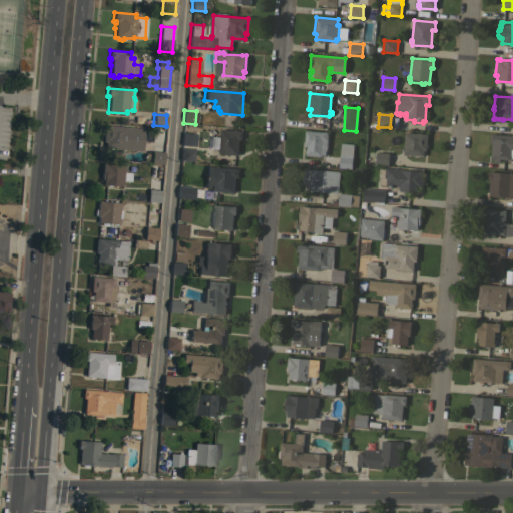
[(104,147),(104,142),(102,141),(104,125),(143,128),(141,150),(124,149),(104,147)]
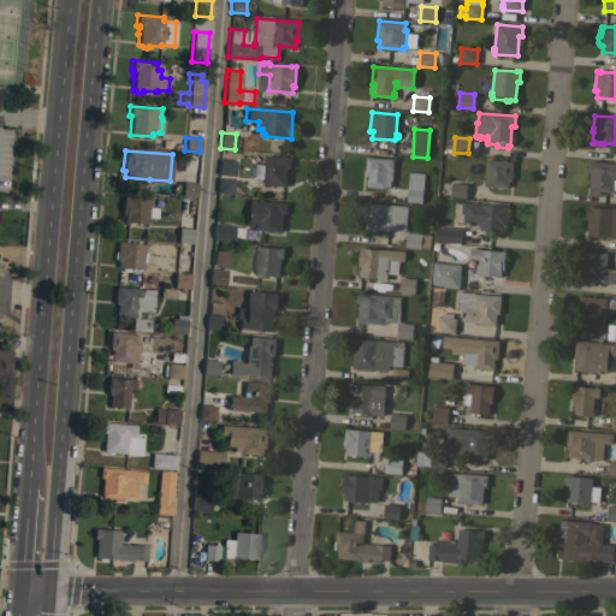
[(253,164),(264,165),(265,155),(290,157),(290,167),(286,167),(285,187),(262,184),(262,178),(253,178),(253,164)]
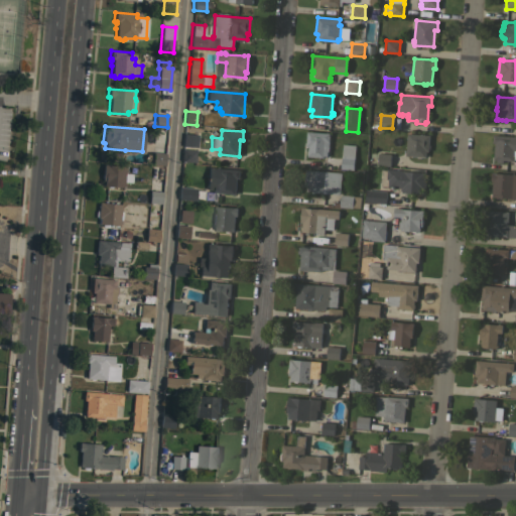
[(330,133),(329,147),(328,147),(327,156),(323,155),(323,157),(307,156),(307,154),(306,154),(306,150),(307,150),(307,146),(305,146),(306,131),(330,133)]
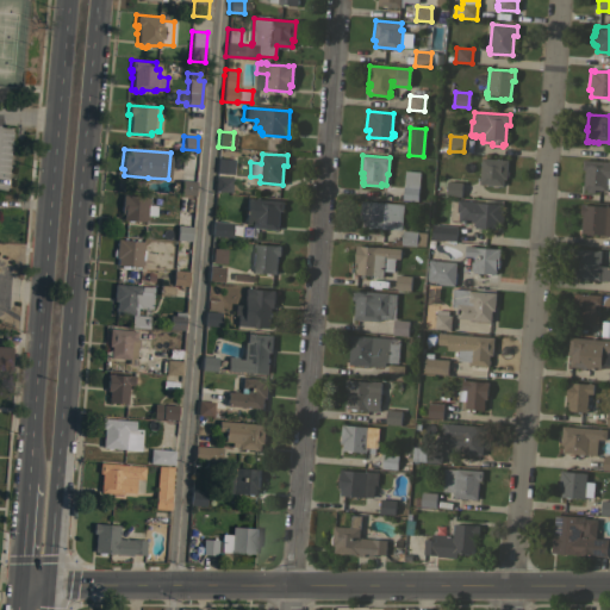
[(232,159),(231,174),(216,173),(217,157),(232,159)]
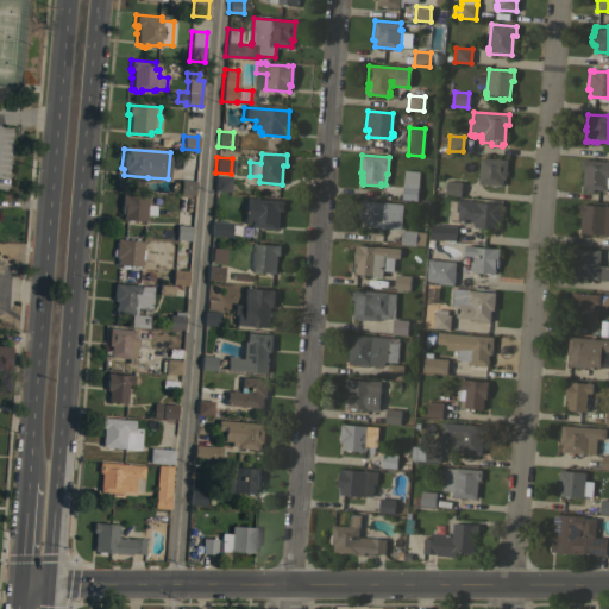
[(507,159),(504,179),(502,179),(502,184),(478,183),(478,180),(477,180),(477,177),(479,177),(481,157),(507,159)]
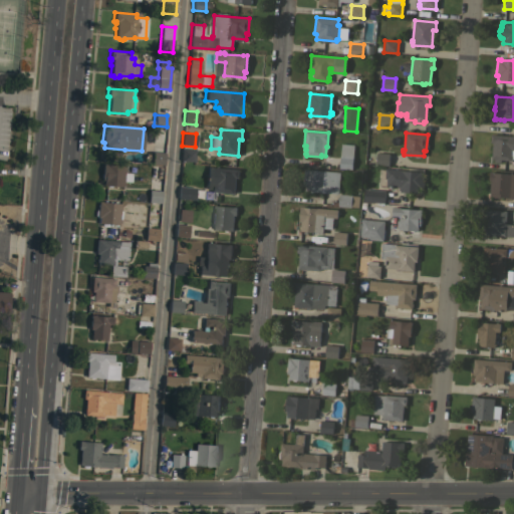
[(512,136),(513,136),(513,159),(510,159),(510,160),(500,159),(500,162),(494,162),(494,159),(491,159),(493,143),(490,143),(491,134),(512,136)]
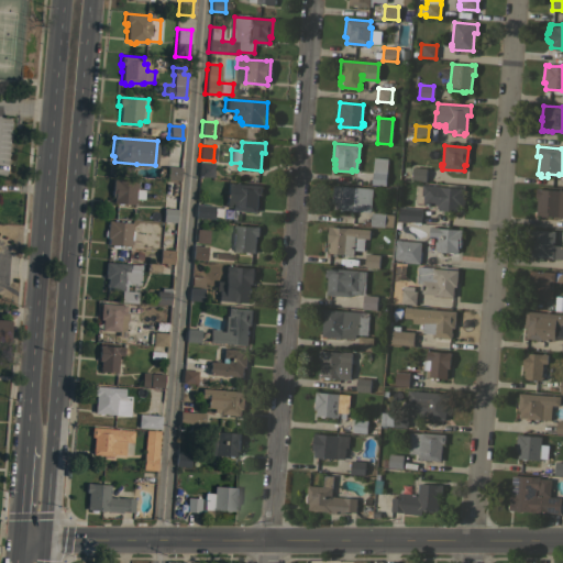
[(385,185),(371,184),(373,157),(387,158),(385,185)]
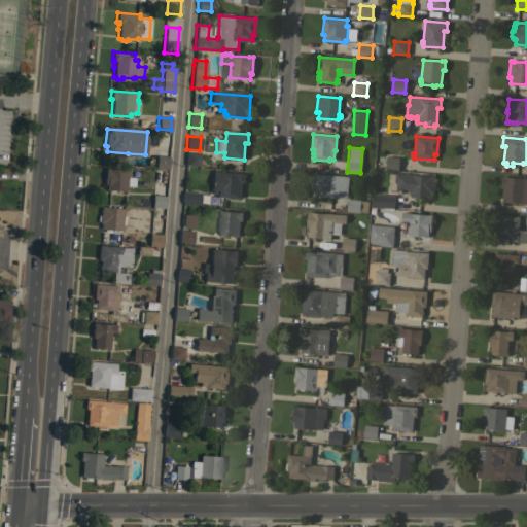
[(200,153),(199,166),(184,165),(185,152),(200,153)]
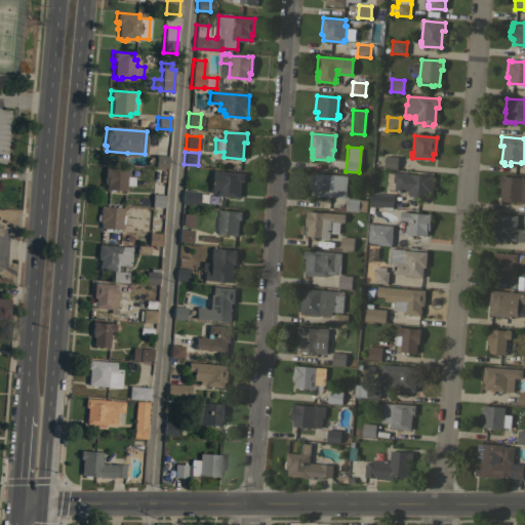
[(167,156),(167,168),(154,167),(155,155),(167,156)]
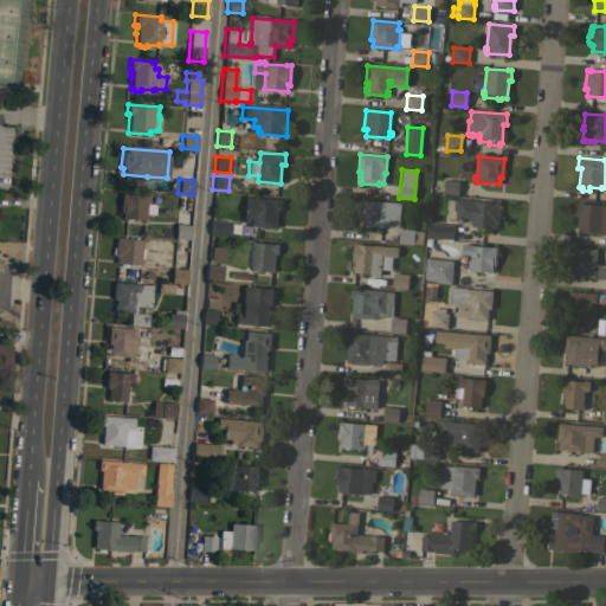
[(458,181),(457,194),(443,194),(444,180),(458,181)]
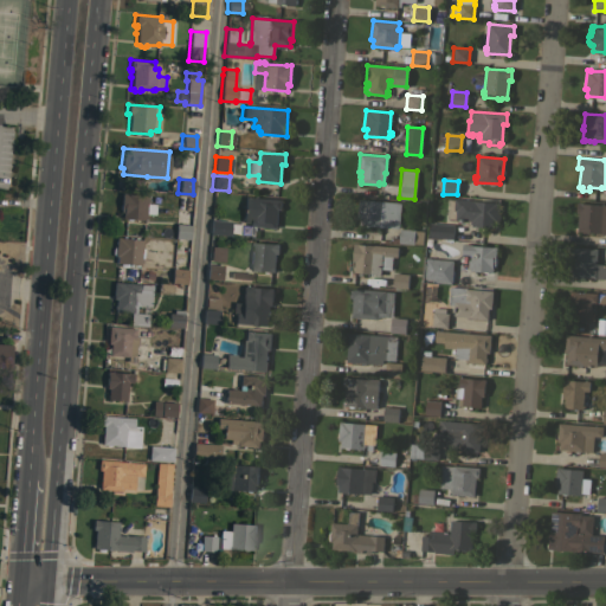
[(146,195),(146,202),(154,204),(153,214),(144,213),(144,216),(147,216),(146,219),(144,219),(144,220),(121,218),(122,212),(118,212),(121,192),(122,193),(146,195)]
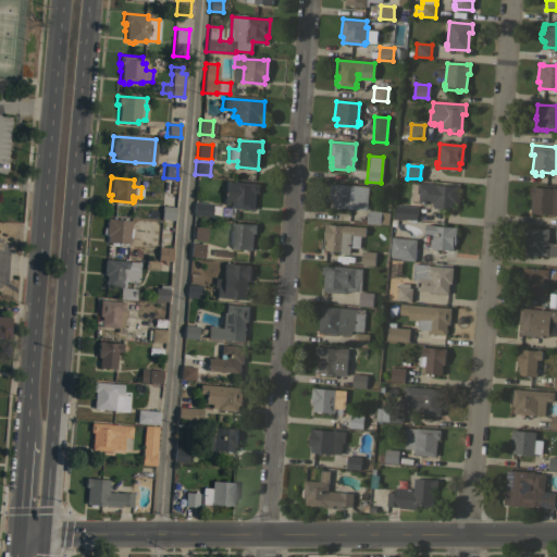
[(258,183),(258,193),(255,193),(254,210),(248,209),(248,210),(244,210),(244,209),(229,207),(229,205),(222,205),(224,180),(258,183)]
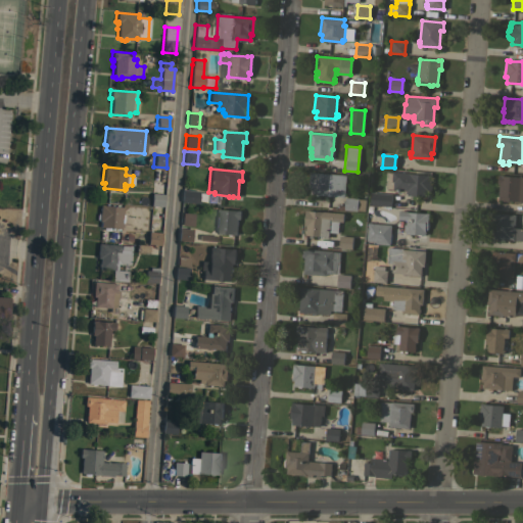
[(346,175),(344,197),(313,194),(314,188),(308,187),(310,172),(313,172),(346,175)]
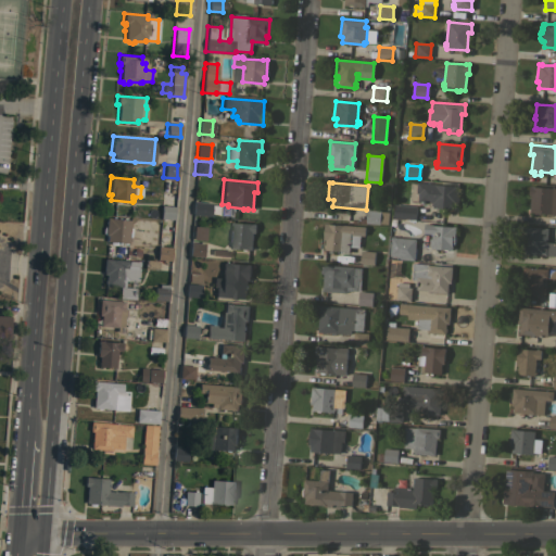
[(417,182),(434,184),(458,186),(457,199),(456,199),(455,209),(451,209),(449,210),(445,210),(443,207),(432,206),(432,205),(431,205),(431,203),(417,202),(417,201),(409,200),(411,192),(409,192),(411,182),(416,182),(417,182)]
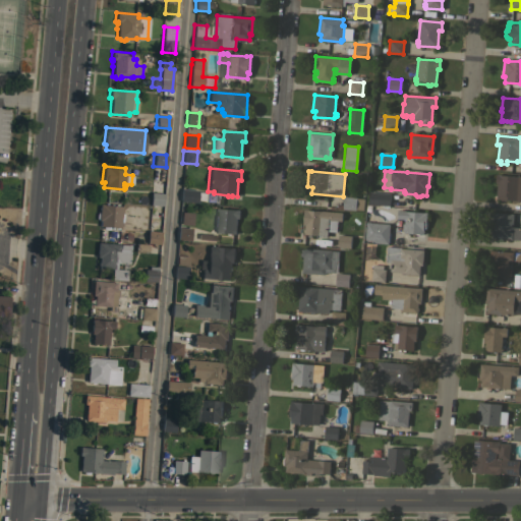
[(520,199),(496,198),(498,183),(496,182),(496,174),(499,174),(517,176),(520,176),(520,199)]
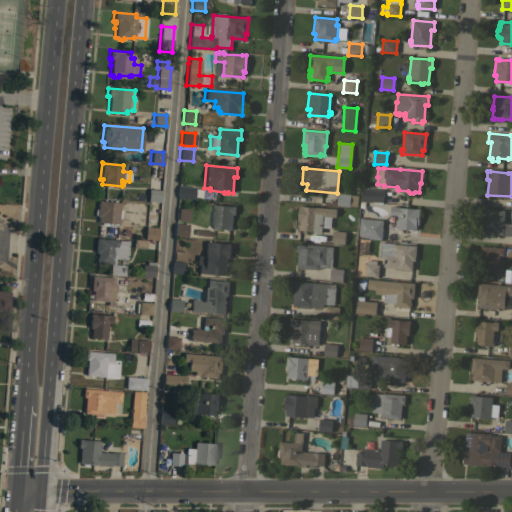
[(194,187),(194,188),(202,189),(201,199),(177,198),(178,185),(194,187)]
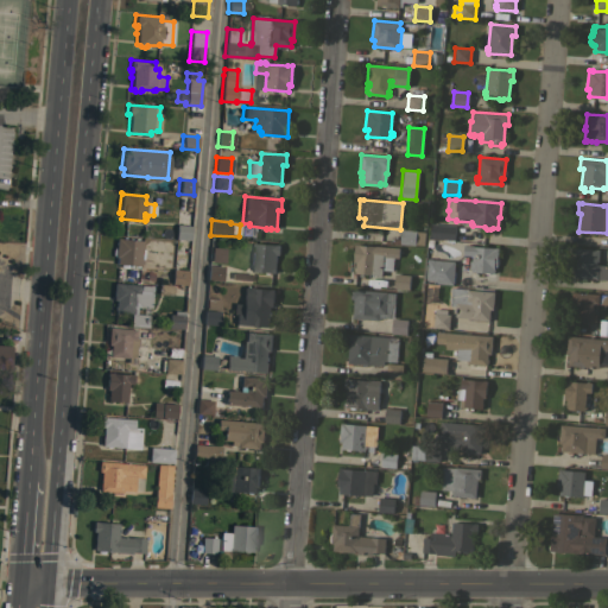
[(455,226),(454,239),(430,238),(431,223),(455,226)]
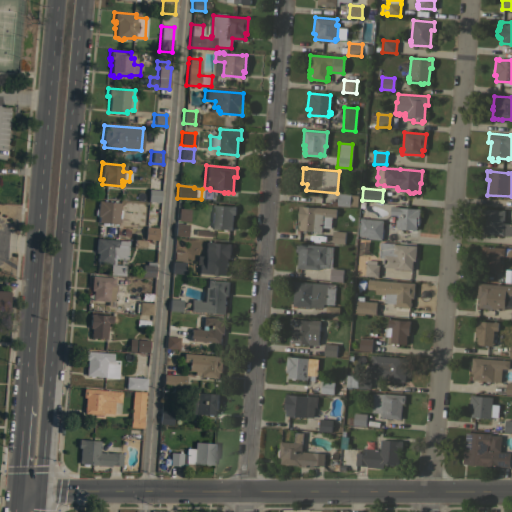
[(161,190),(159,202),(147,201),(148,189),(161,190)]
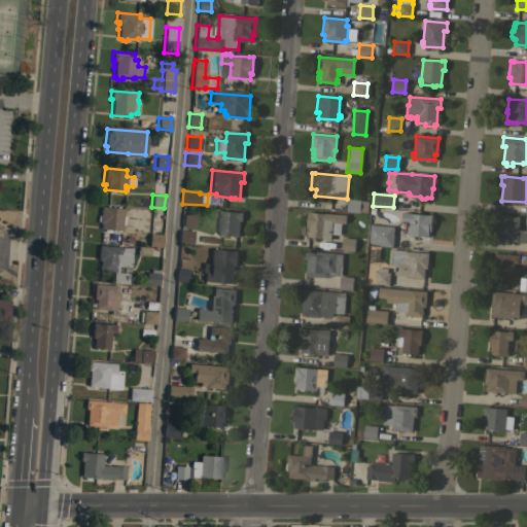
[(360,200),(367,201),(366,212),(347,211),(347,212),(340,212),(341,207),(347,207),(347,199),(360,200)]
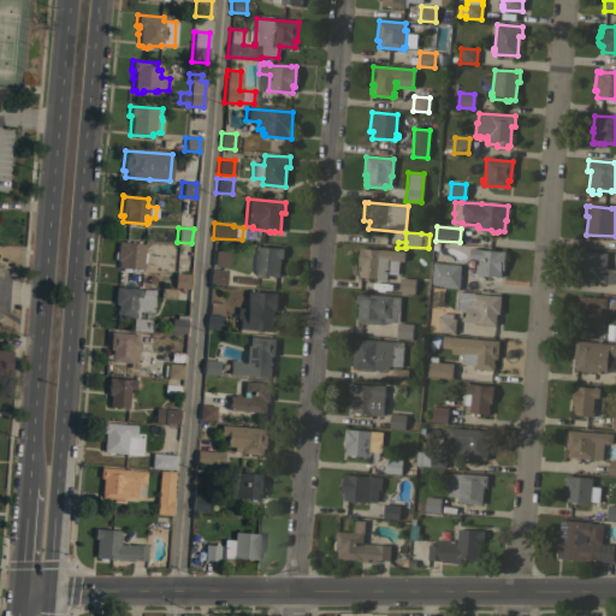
[(142,252),(144,252),(144,262),(142,262),(142,264),(143,264),(143,267),(142,267),(141,270),(140,270),(140,271),(135,270),(135,268),(132,268),(132,271),(130,271),(130,268),(129,268),(129,270),(126,271),(123,271),(120,270),(122,268),(116,267),(117,260),(114,260),(113,258),(113,253),(114,249),(116,250),(117,248),(116,248),(116,244),(117,244),(117,241),(120,241),(120,242),(124,242),(124,240),(126,241),(126,242),(129,242),(129,241),(132,241),(132,242),(136,242),(136,241),(138,242),(138,243),(143,243),(142,252)]
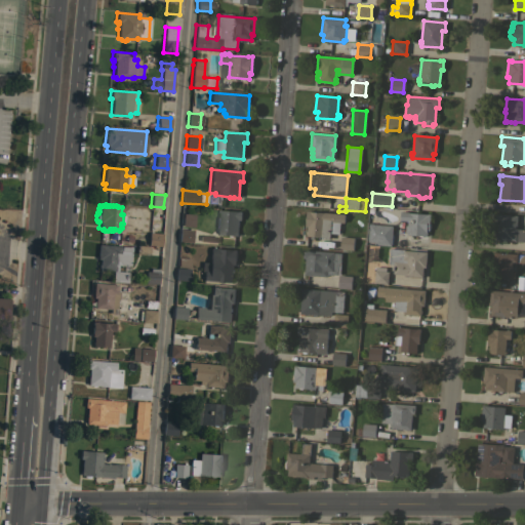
[(238,221),(239,221),(239,227),(238,227),(237,235),(217,234),(217,232),(216,232),(216,228),(216,217),(218,217),(219,209),(238,211),(238,210),(241,210),(241,214),(242,214),(242,216),(241,216),(240,219),(238,219),(238,221)]
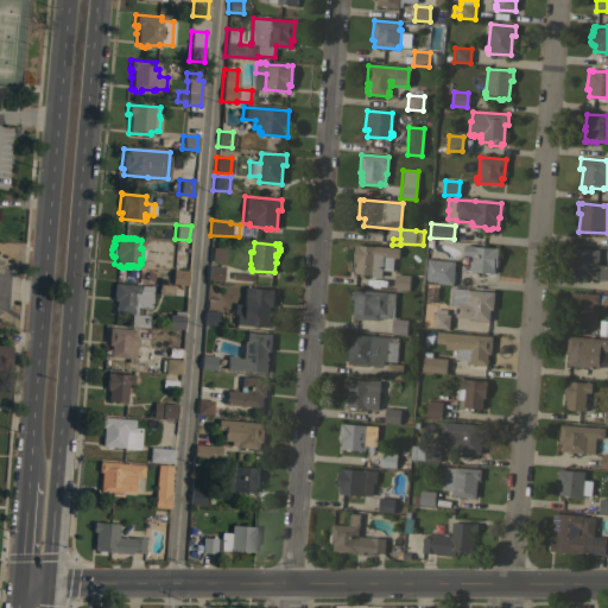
[(399,247),(398,258),(393,258),(392,271),(382,270),(381,277),(377,277),(377,274),(355,273),(355,261),(353,261),(354,244),(399,247)]
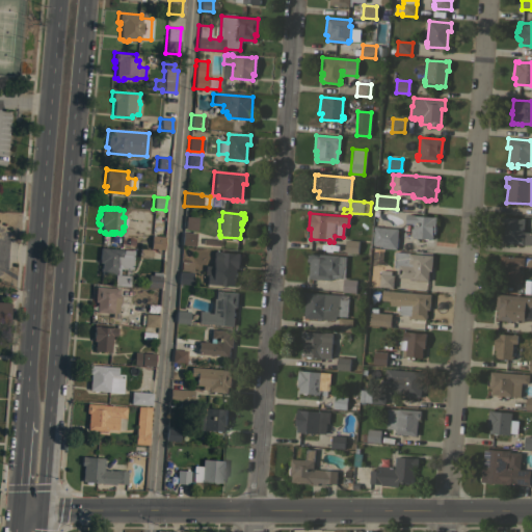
[(436,217),(435,234),(432,233),(432,239),(411,237),(411,235),(410,235),(410,228),(413,228),(413,223),(405,222),(406,214),(415,214),(414,215),(436,217)]
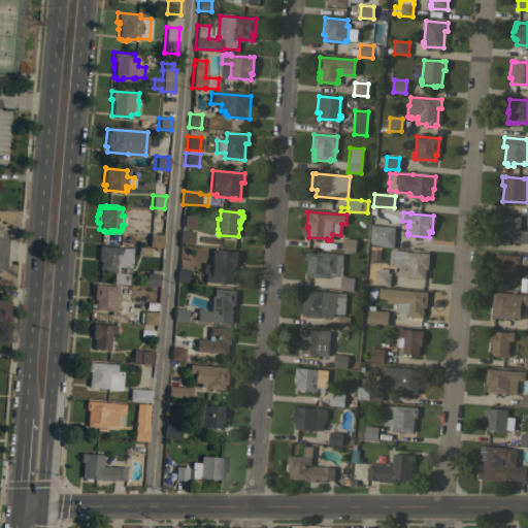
[(519,230),(527,230),(527,241),(507,240),(506,241),(503,241),(503,240),(498,240),(499,224),(497,224),(497,215),(520,217),(519,230)]
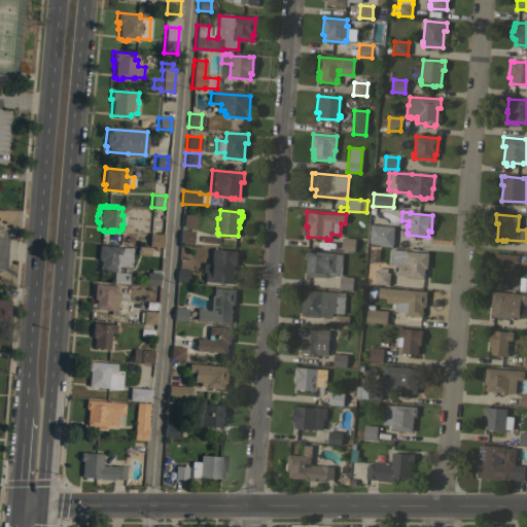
[(394,226),(392,246),(378,245),(379,243),(369,242),(371,224),(394,226)]
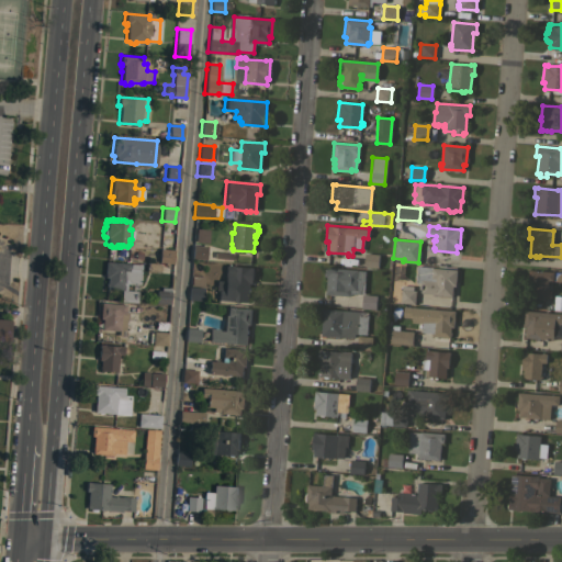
[(191,258),(192,245),(205,246),(204,259),(191,258)]
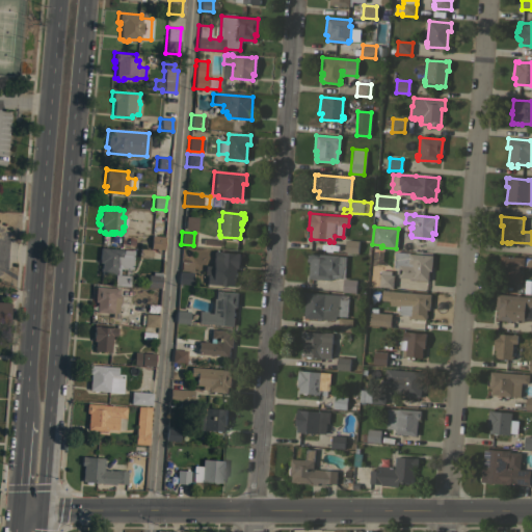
[(163,236),(162,248),(150,247),(151,235),(163,236)]
